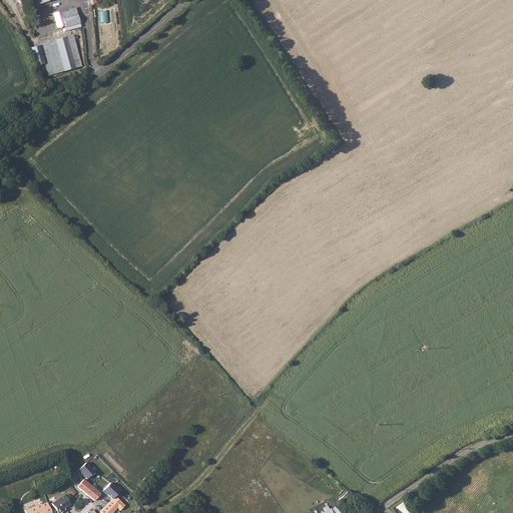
[(81,27),(77,7),(54,12),(57,28),(64,27),(65,31),(81,27)]
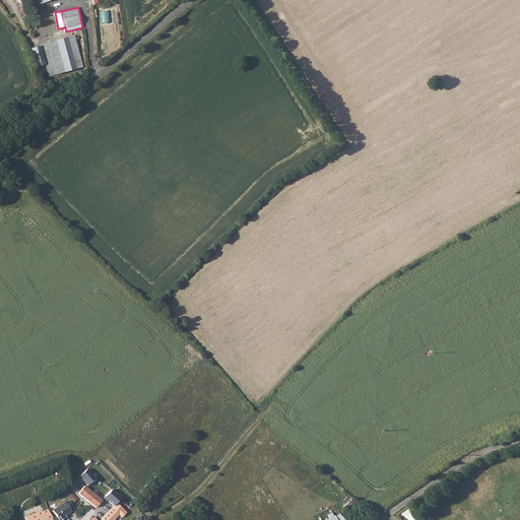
[(102,11),(102,23),(112,23),(112,11),(102,11)]
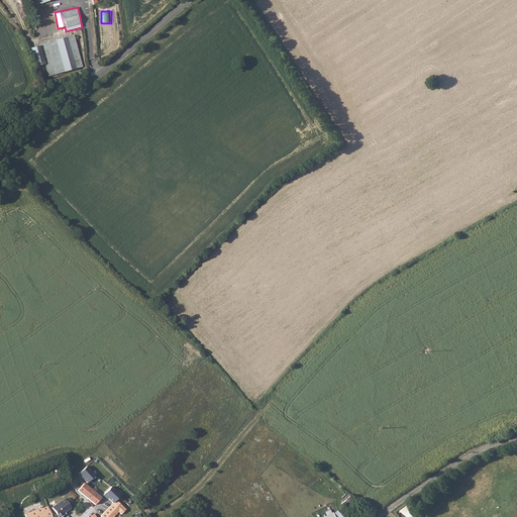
[(65,72),(56,40),(40,44),(49,77),(65,72)]
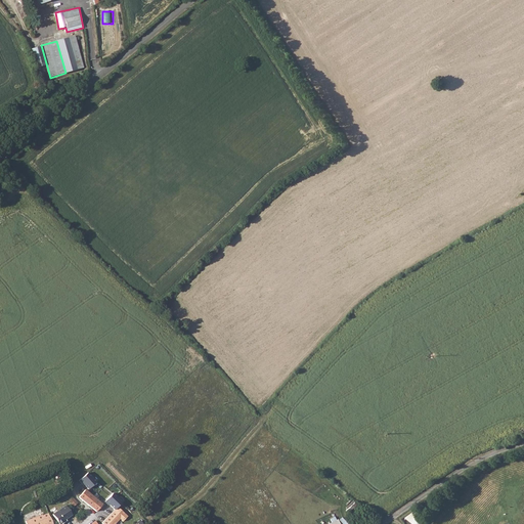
[(88,490),(97,481),(88,472),(80,480),(88,490)]
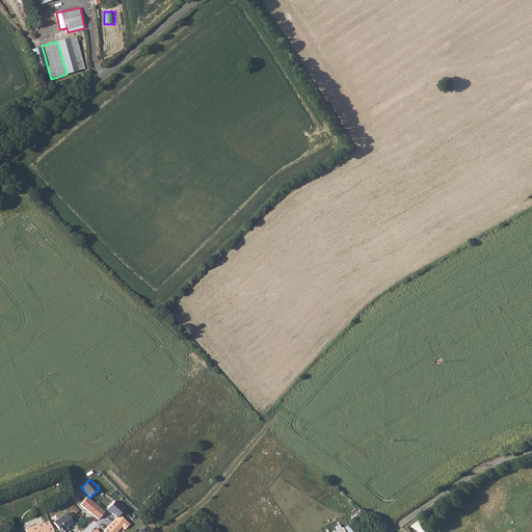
[(81,504),(80,505),(98,520),(99,517),(104,521),(101,525),(104,528),(107,524),(109,526),(117,517),(110,511),(108,514),(101,508),(94,502),(87,497),(81,504)]
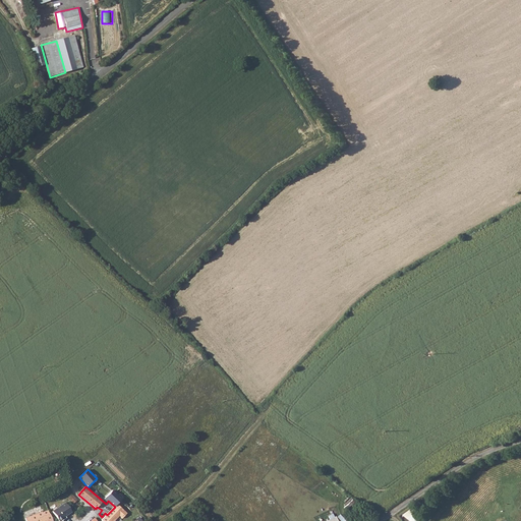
[(77,500),(72,494),(68,498),(73,503),(77,500)]
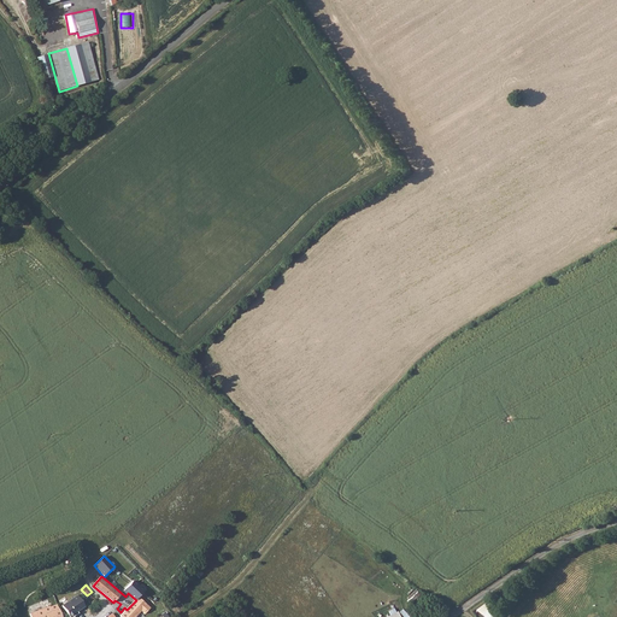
[(70,616),(71,616),(87,606),(78,594),(63,605),(70,616)]
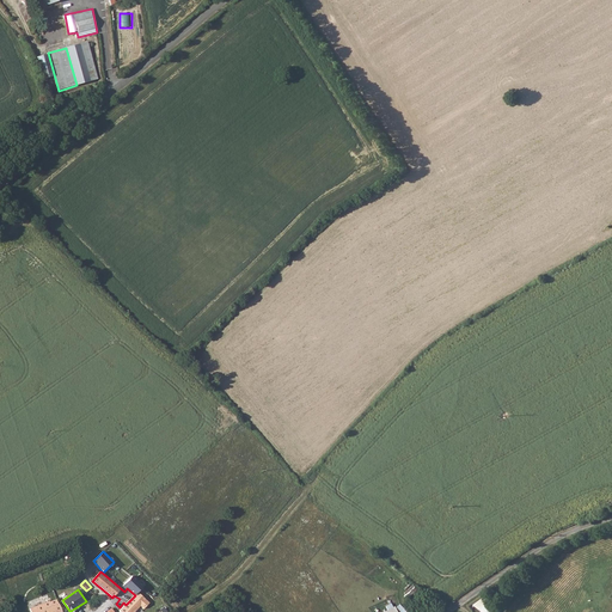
[(93,594),(90,591),(90,592),(84,598),(87,601),(91,597),(93,594)]
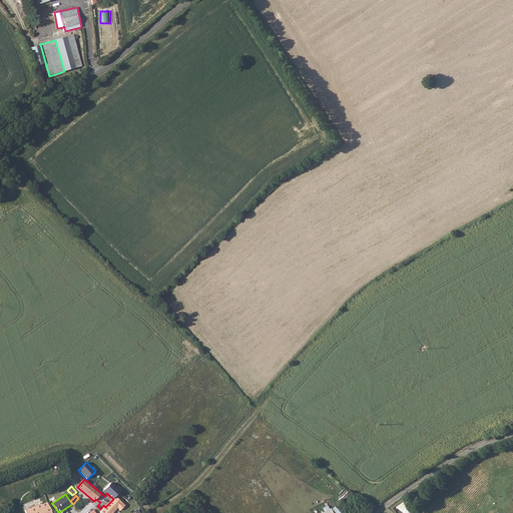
[(105,507),(103,509),(106,512),(108,512),(112,509),(110,507),(116,501),(113,499),(105,507)]
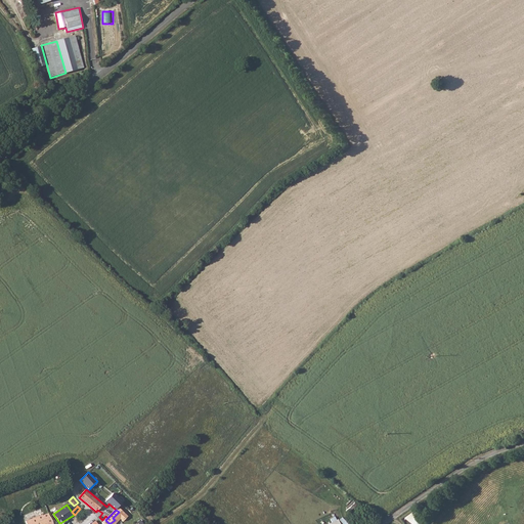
[(53,523),(49,513),(43,515),(43,514),(25,521),(26,523),(53,523)]
